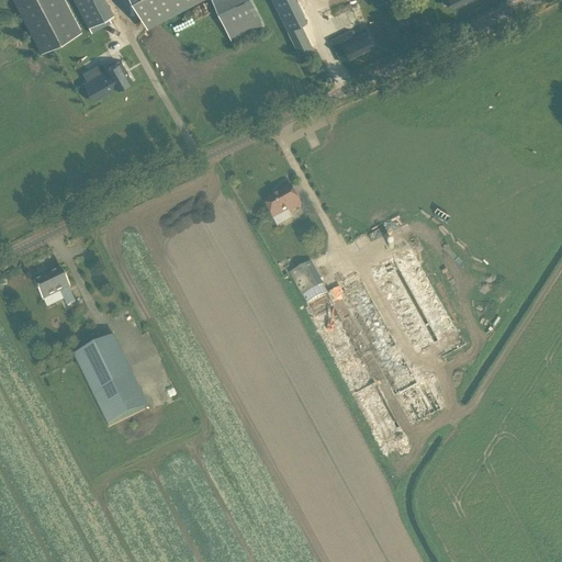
[(13,0),(40,46),(42,52),(52,47),(81,31),(65,0),(13,0)]
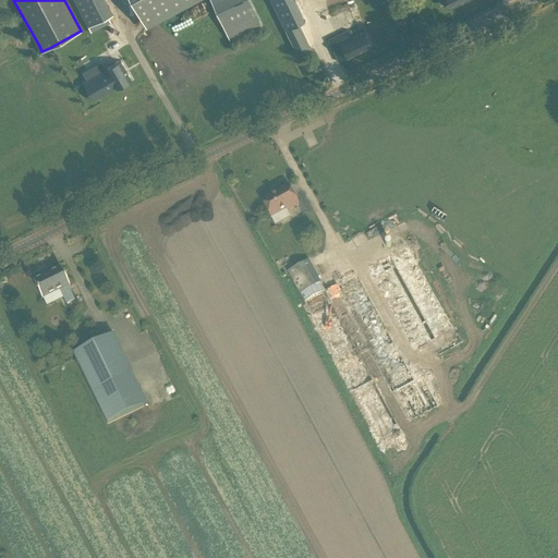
[(107,0),(73,0),(88,27),(108,16),(114,13),(107,0)]
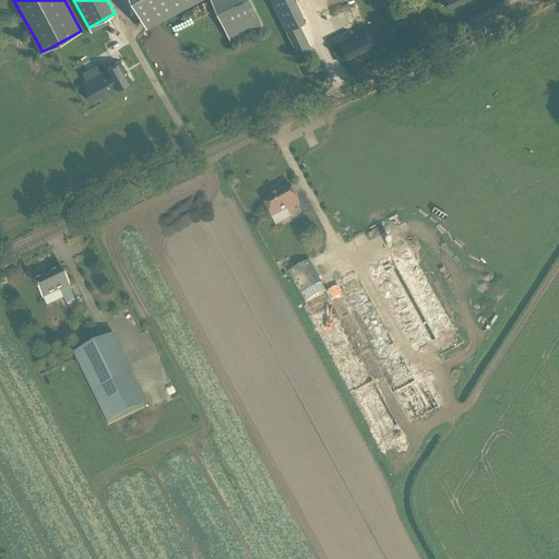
[(132,0),(143,19),(147,27),(198,0),(132,0)]
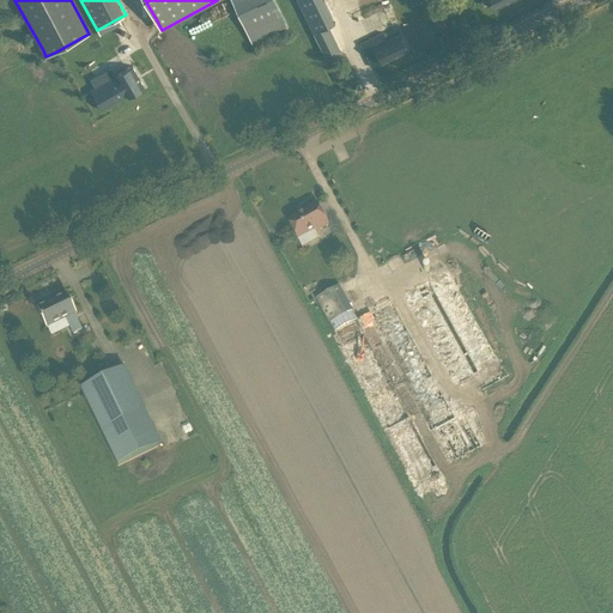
[(274,0),(231,0),(254,47),(290,31),(274,0)]
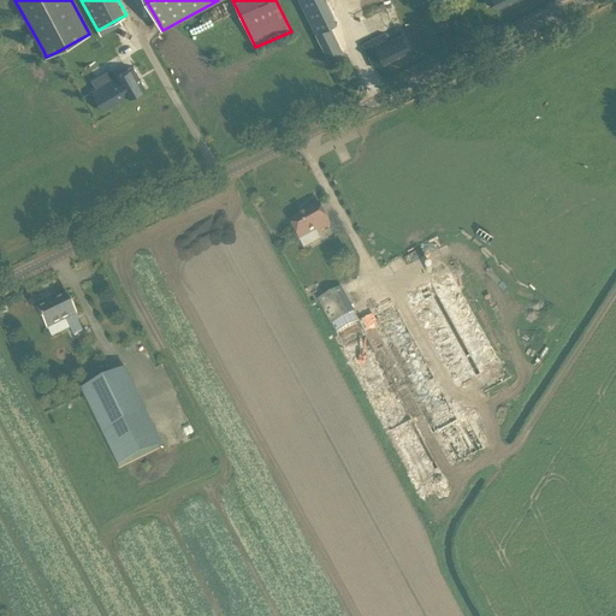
[(297,0),(315,34),(337,23),(325,0),(297,0)]
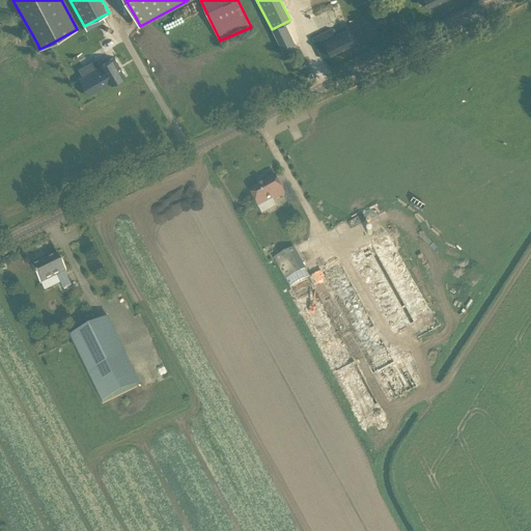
[(312,36),(318,49),(323,58),(355,43),(350,33),(348,29),(336,35),(332,27),(312,36)]
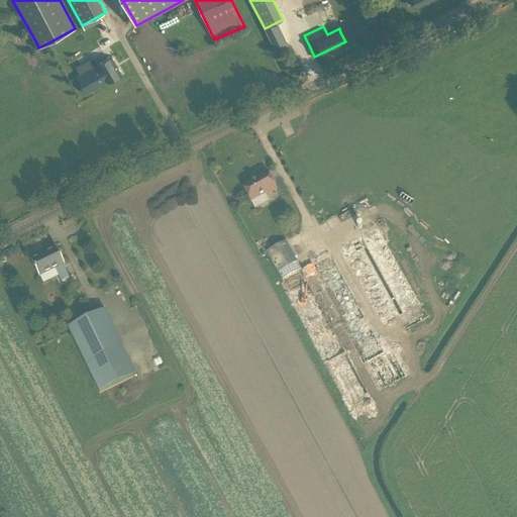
[(122,73),(117,65),(112,55),(110,56),(98,63),(98,64),(92,67),(79,74),(78,75),(87,92),(108,80),(108,81),(122,73)]
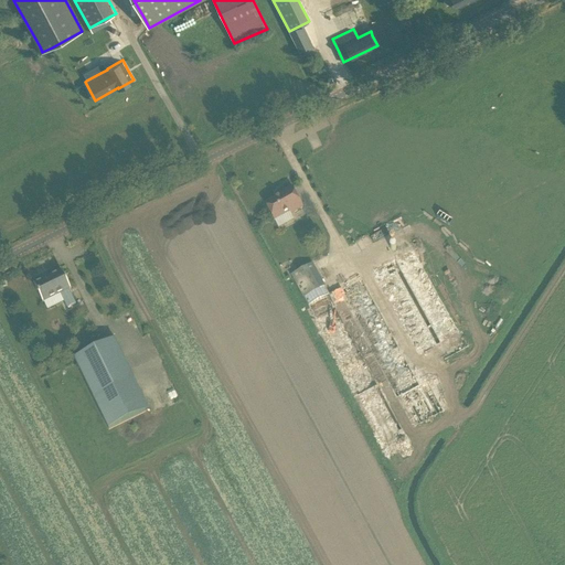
[(276,224),(295,213),(302,209),(291,189),(279,195),(280,198),(266,205),(276,224)]
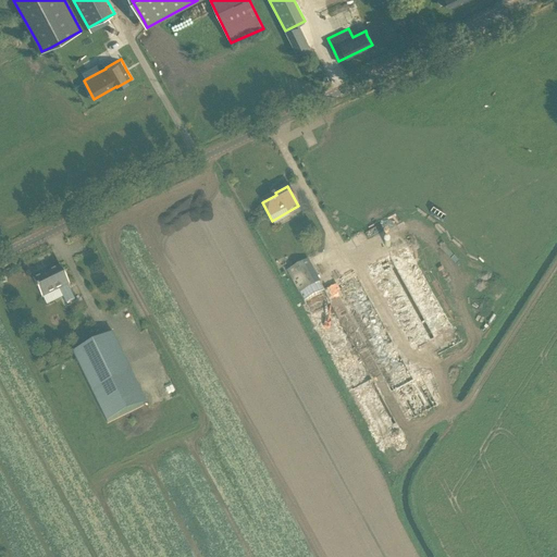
[(410,351),(452,331),(408,243),(364,264),(375,286),(370,288),(374,296),(381,293),(410,351)]
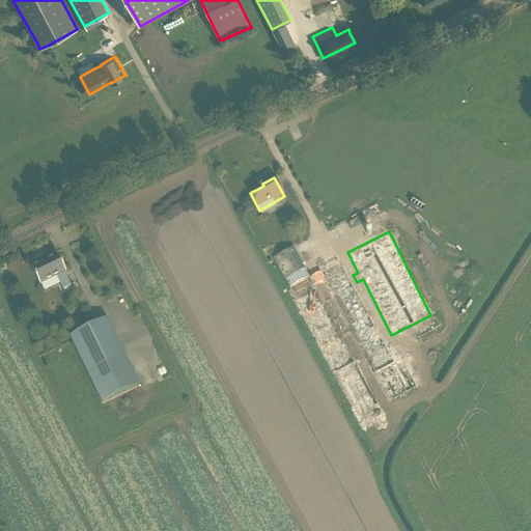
[(290,281),(358,431),(380,422),(300,246),(273,258),(281,276),(289,272),(294,280),(290,281)]
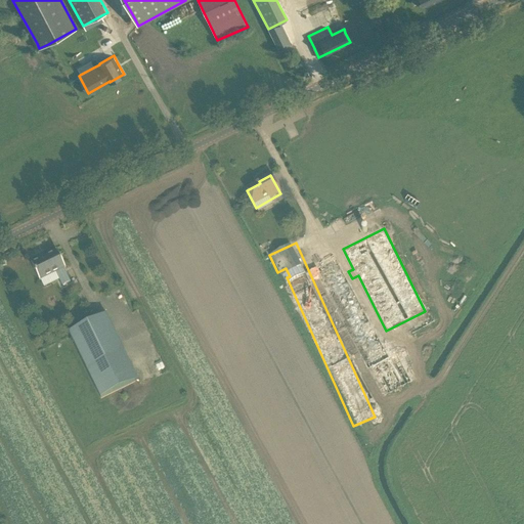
[(33,266),(32,266),(40,282),(41,281),(40,281),(56,273),(62,287),(71,284),(63,270),(66,269),(58,254),(57,254),(45,260),(44,257),(40,260),(41,262),(33,266)]
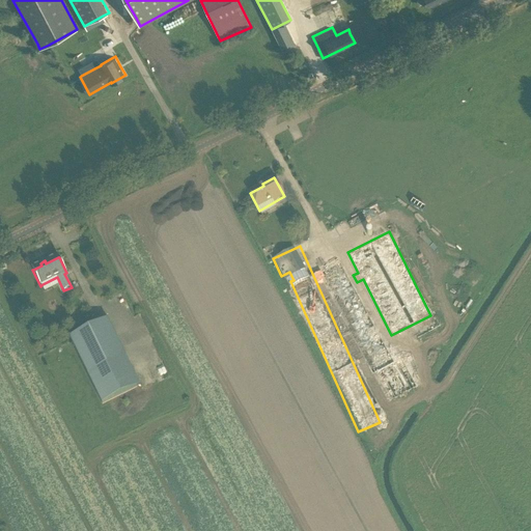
[(383,404),(420,387),(406,355),(397,359),(392,350),(386,353),(342,259),(320,270),(383,404)]
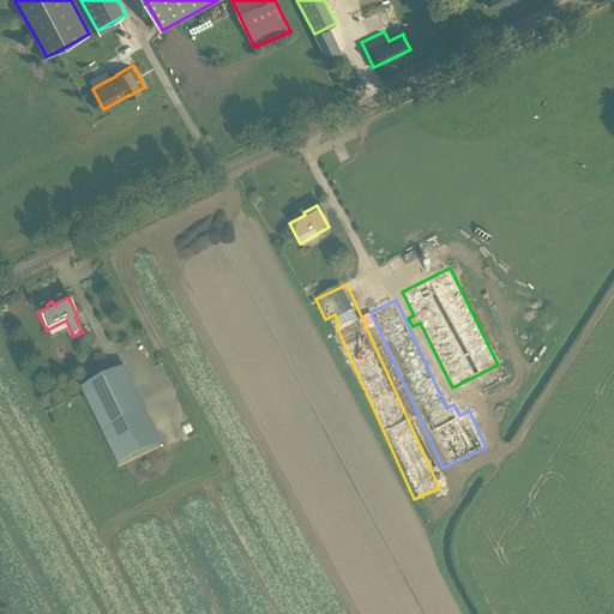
[(102,435),(118,468),(162,446),(146,414),(125,369),(115,374),(80,391),(102,435)]
